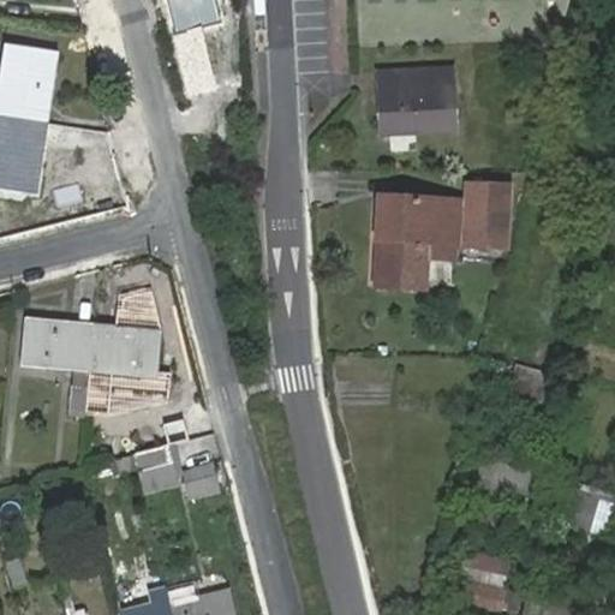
[(165,0),(190,95),(216,88),(201,29),(221,24),(214,0),(165,0)]
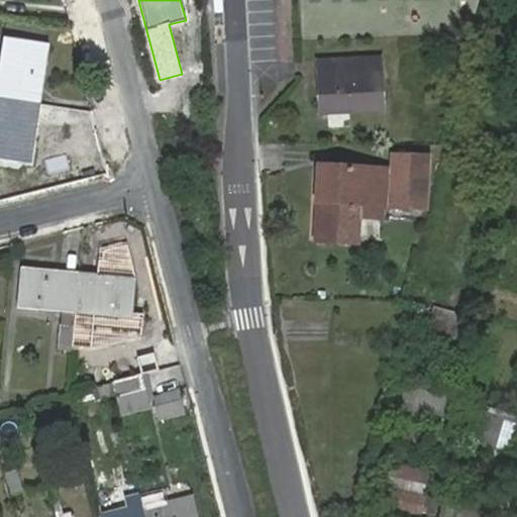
[(0,99),(14,102),(32,104),(34,87),(42,88),(49,44),(4,38),(0,67),(0,99)]
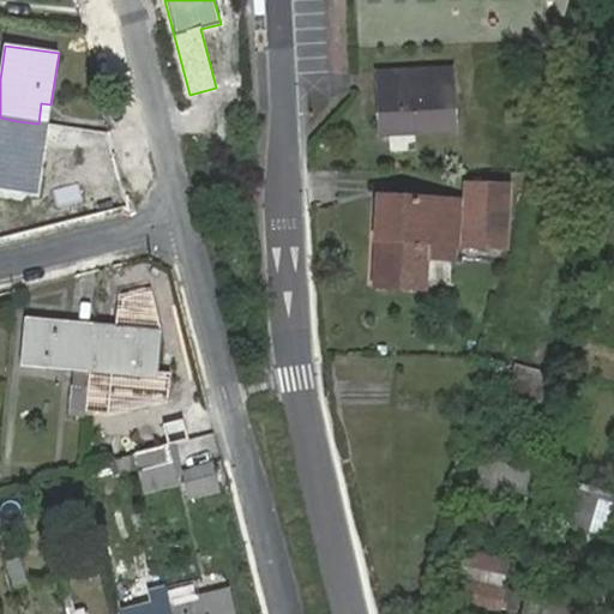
[(378,73),(378,91),(451,88),(450,68),(378,73)]
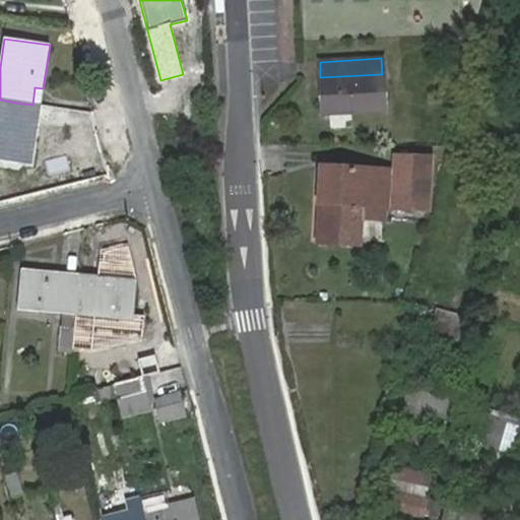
[(382,74),(320,77),(322,114),(384,112),(382,74)]
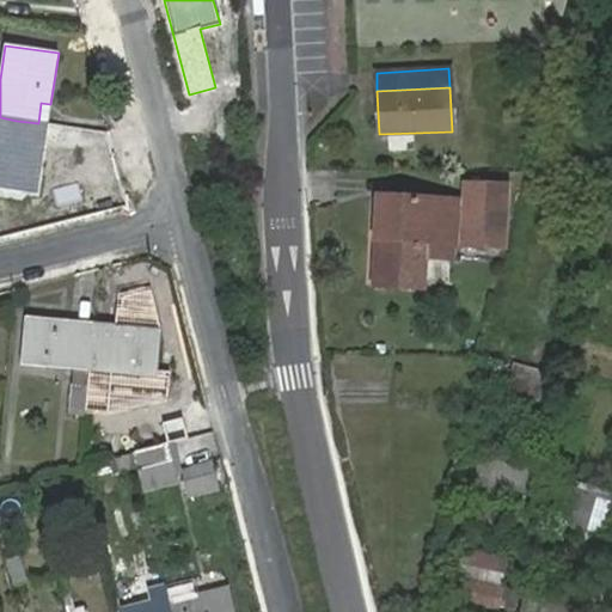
[(38,123),(48,123),(50,104),(41,103),(38,123)]
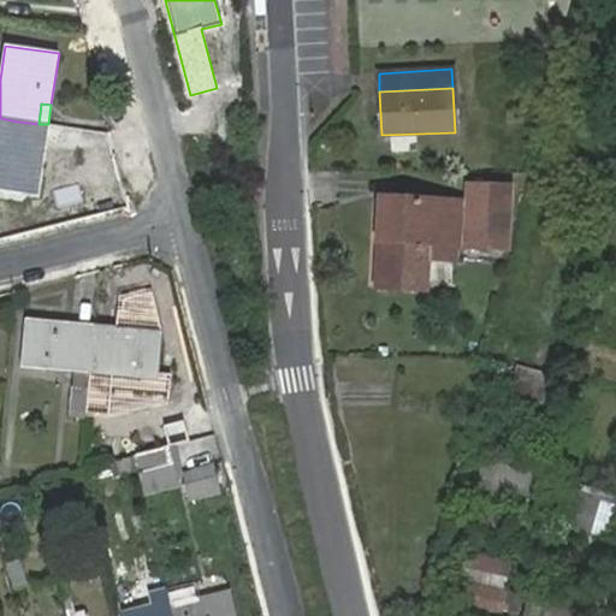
[(34,146),(39,124),(17,122),(0,118),(0,188),(37,195),(45,147),(34,146)]
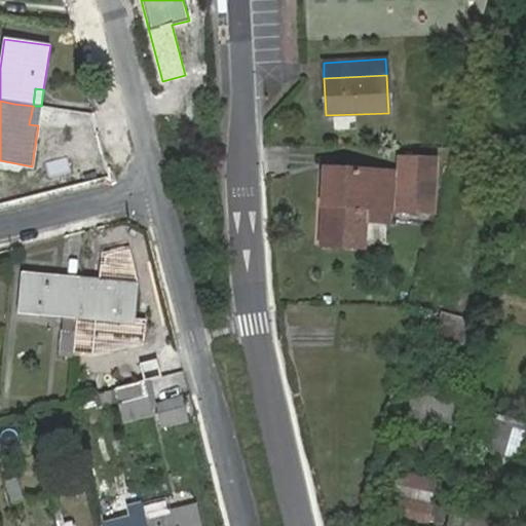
[(38,125),(41,106),(33,106),(29,124),(38,125)]
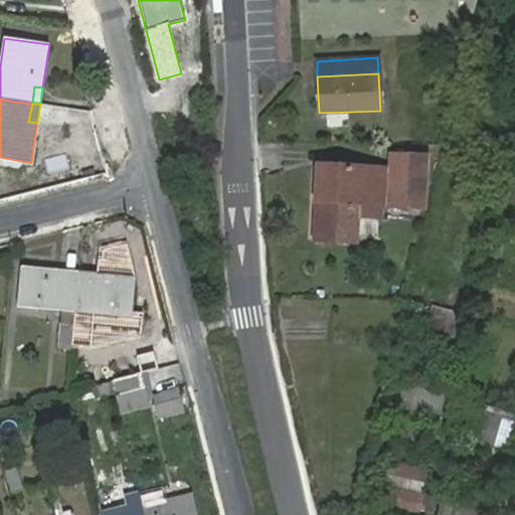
[(390,154),(388,206),(423,208),(426,156),(390,154)]
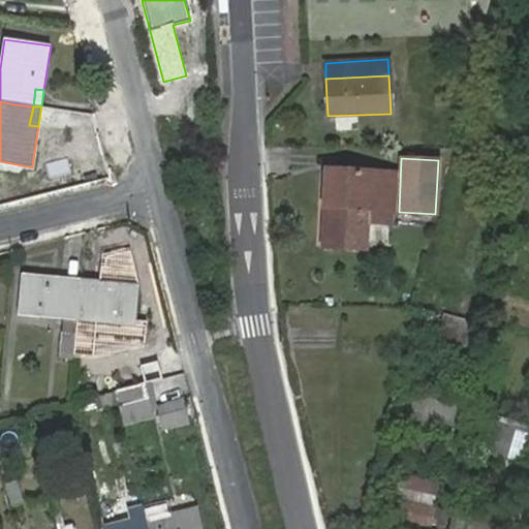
[(328,170),(321,246),(364,250),(367,221),(390,223),(394,175),(328,170)]
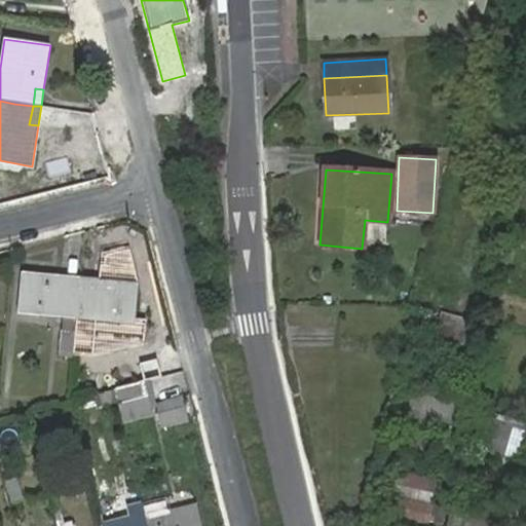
[(97,287),(79,285),(77,301),(73,358),(91,358),(144,344),(146,321),(135,318),(138,284),(129,245),(103,253),(98,279),(97,287)]
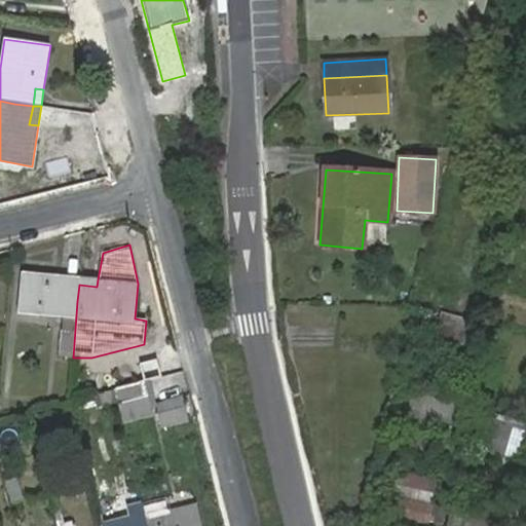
[(77,301),(79,285),(64,284),(64,276),(22,272),(19,313),(63,318),(60,357),(73,358),(77,301)]
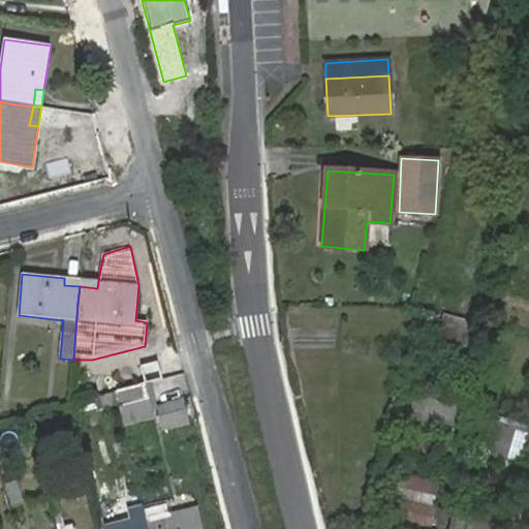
[(98,281),(80,279),(80,286),(97,288),(98,281)]
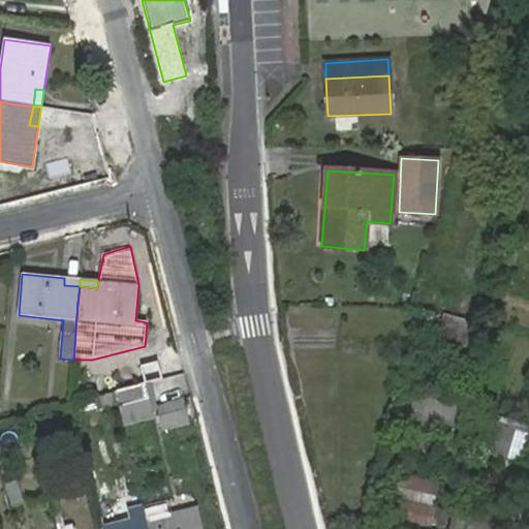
[(441,314),(430,351),(465,363),(468,349),(474,350),(478,335),(468,333),(471,323),(441,314)]
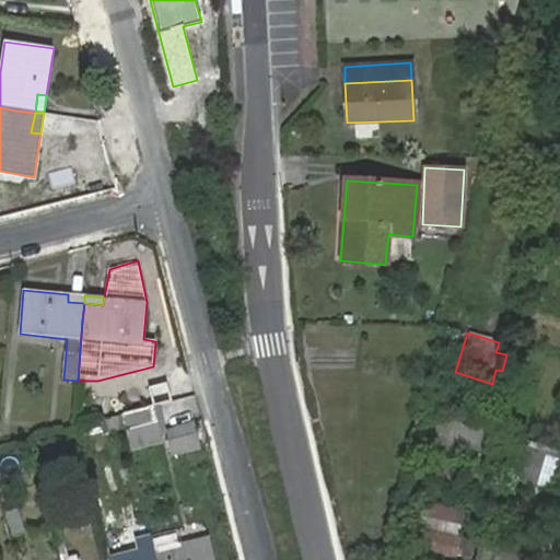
[(153,406),(123,413),(131,448),(161,441),(153,406)]
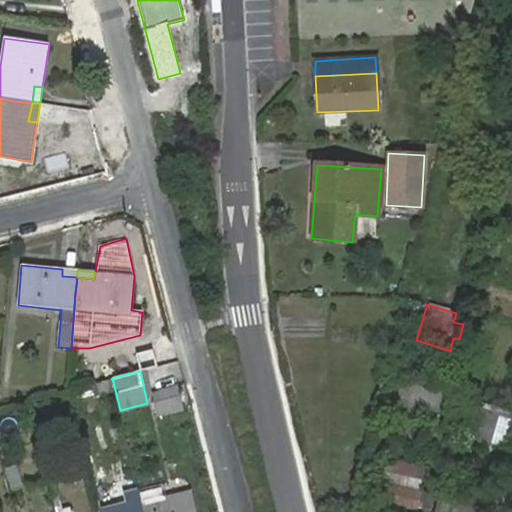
[(401,383),(393,409),(434,422),(442,396),(401,383)]
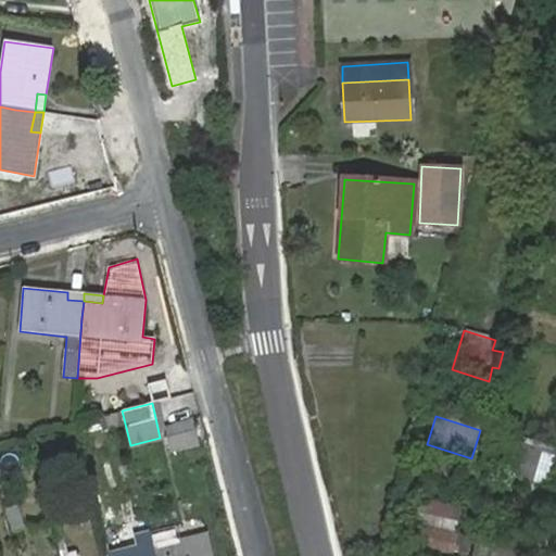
[(169,438),(172,451),(197,444),(192,432),(169,438)]
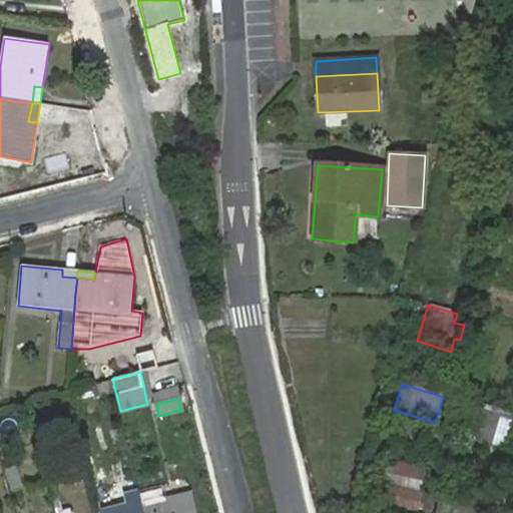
[(484,409),(476,440),(501,447),(511,416),(484,409)]
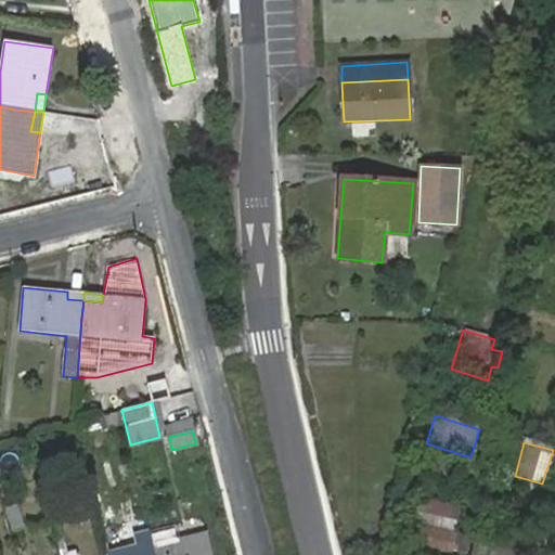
[(8,508),(14,530),(24,527),(18,504),(8,508)]
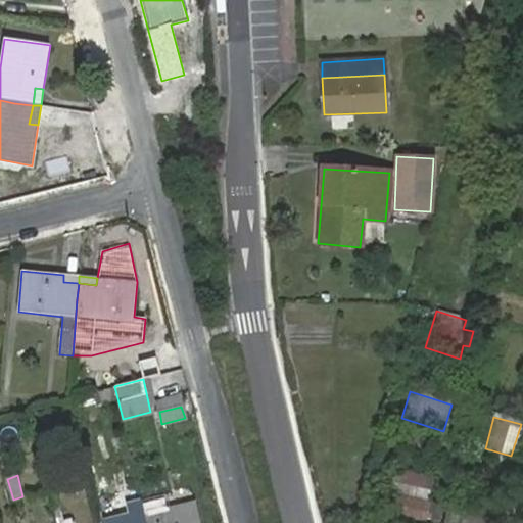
[(392,484),(386,514),(424,521),(424,519),(427,504),(430,492),(392,484)]
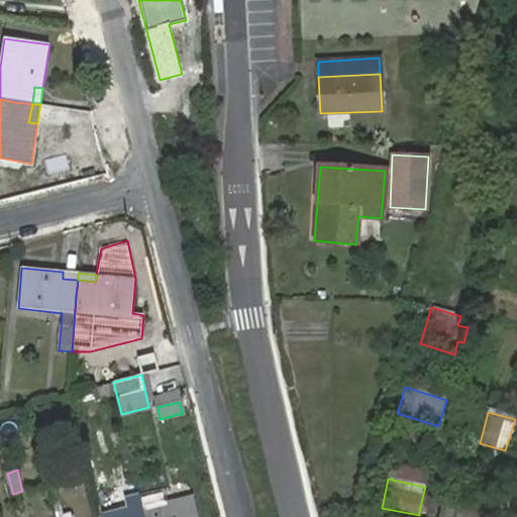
[(195,516),(189,496),(142,507),(145,516),(195,516)]
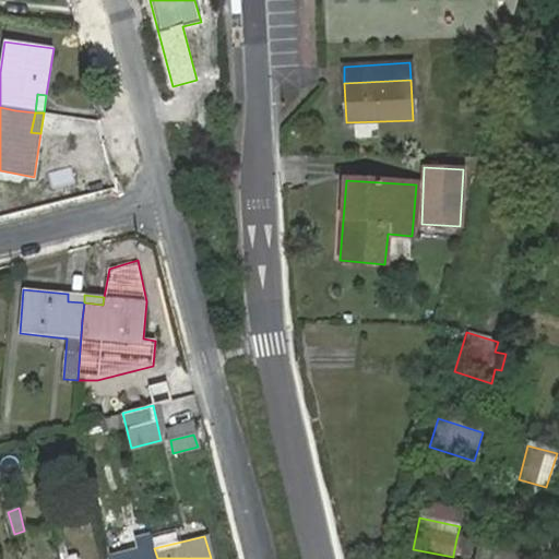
[(141,558),(157,558),(154,548),(152,538),(137,543),(141,558)]
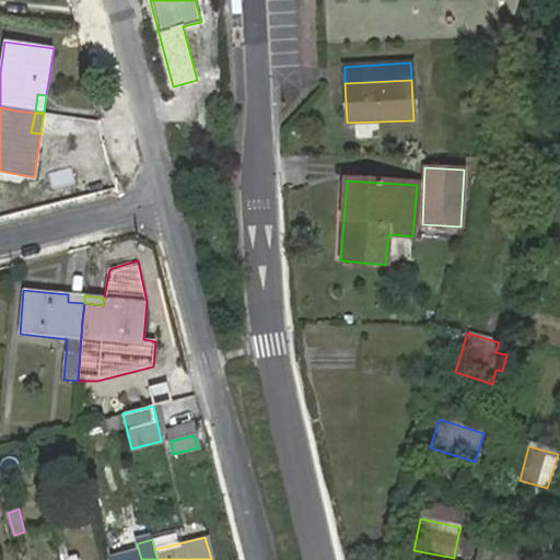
[(457,539),(454,556),(468,559),(476,559),(480,544),(457,539)]
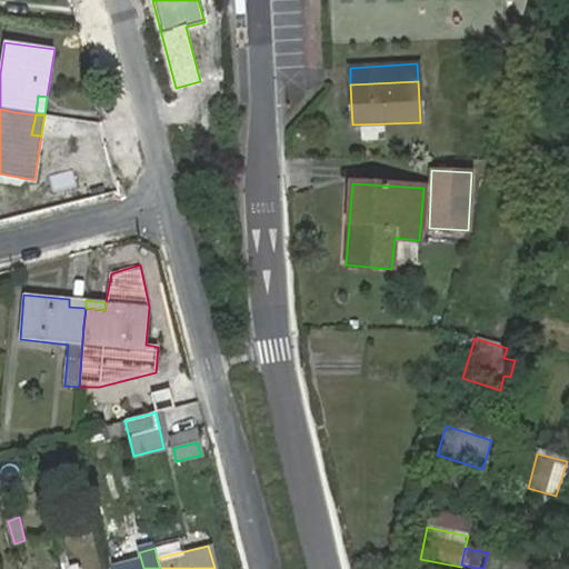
[(59,550),(62,568),(70,568),(65,549),(59,550)]
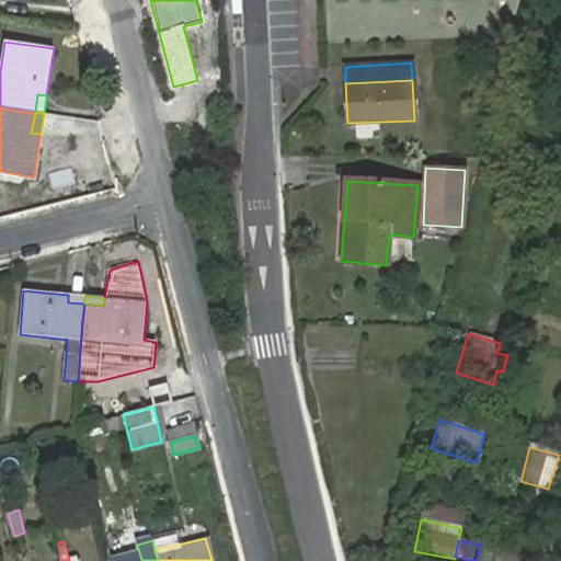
[(536,560),(537,558),(481,545),(477,560),(536,560)]
